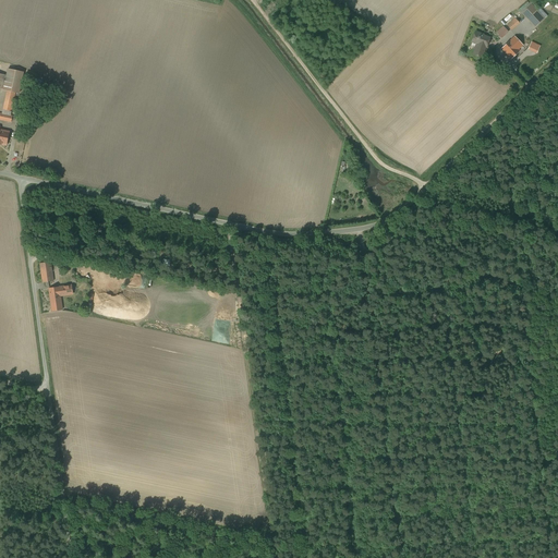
[(521,12),(523,15),(533,5),(531,2),(521,12)]
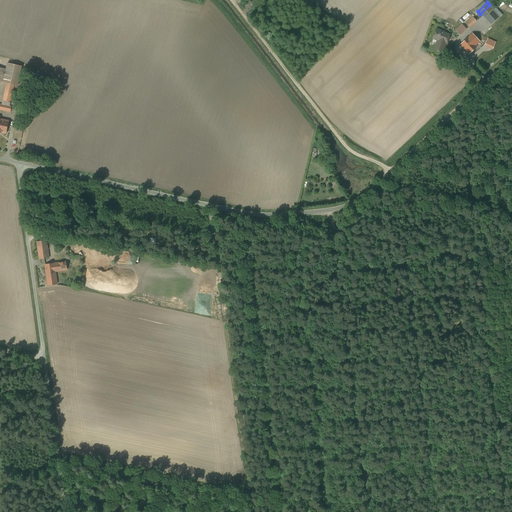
[(493,9),(483,18),(491,26),(503,15),(495,7),(493,9)]
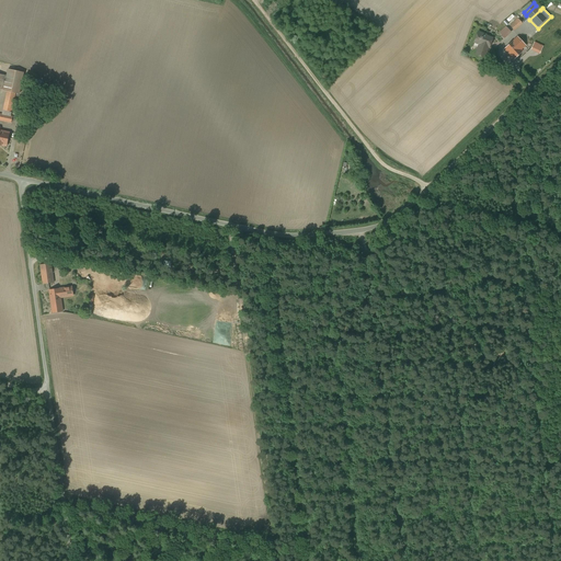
[(518,18),(510,25),(514,31),(523,24),(518,18)]
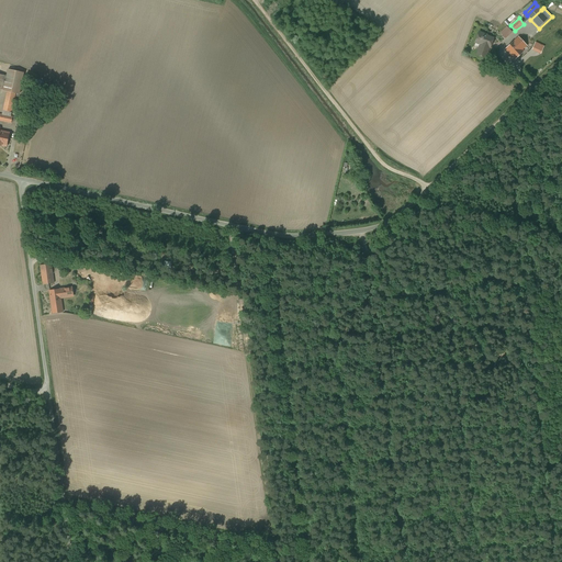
[(513,32),(506,26),(499,33),(506,38),(513,32)]
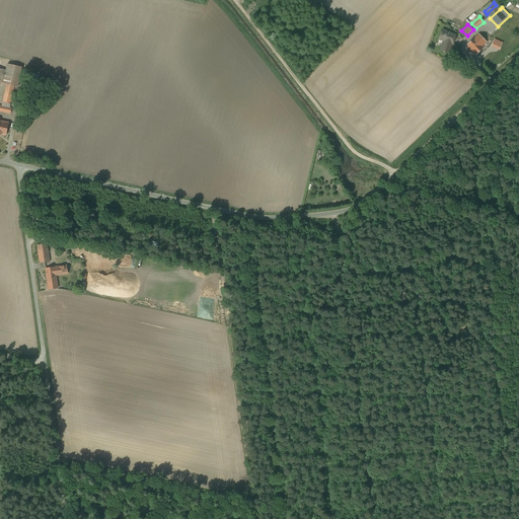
[(456,34),(451,32),(451,31),(442,28),(438,40),(443,42),(439,51),(448,54),(451,45),(452,45),(456,34)]
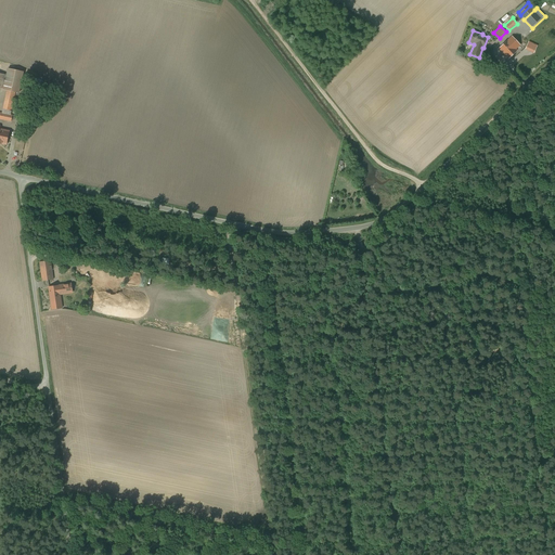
[(516,50),(520,46),(512,36),(499,49),(508,60),(517,51),(516,50)]
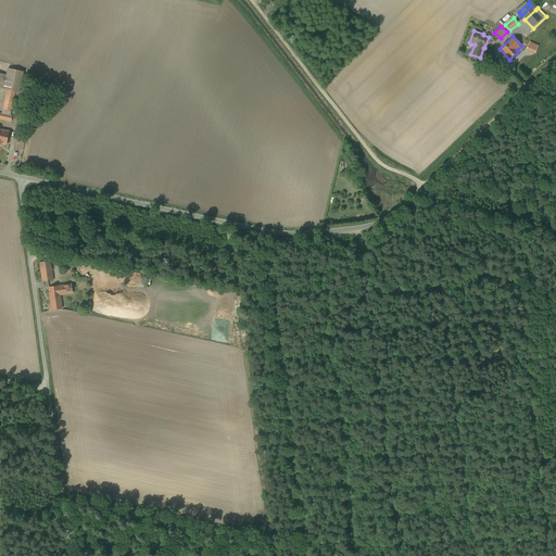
[(539,46),(530,41),(526,49),(535,53),(539,46)]
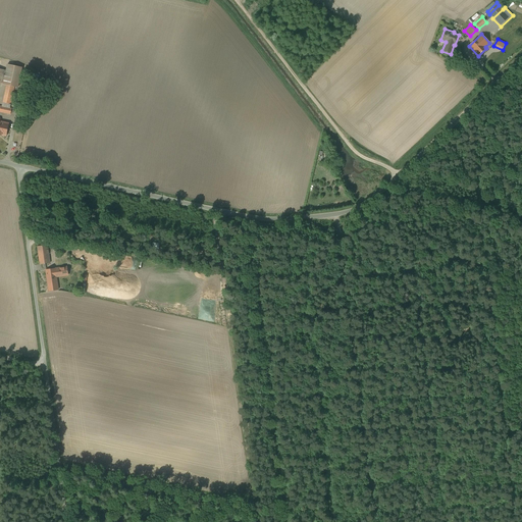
[(22,67),(7,64),(6,70),(4,84),(3,84),(7,85),(14,87),(18,88),(22,67)]
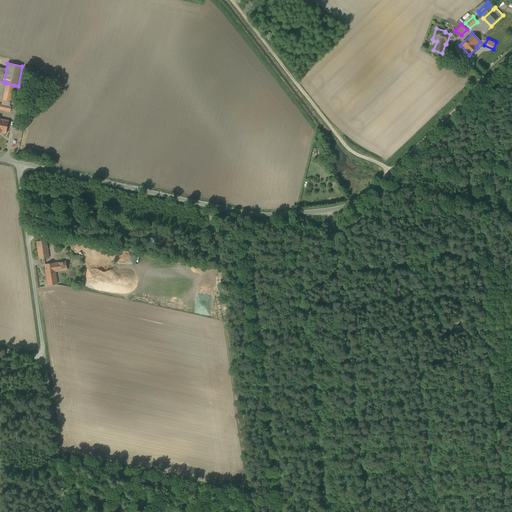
[(14,85),(7,83),(3,100),(11,102),(14,85)]
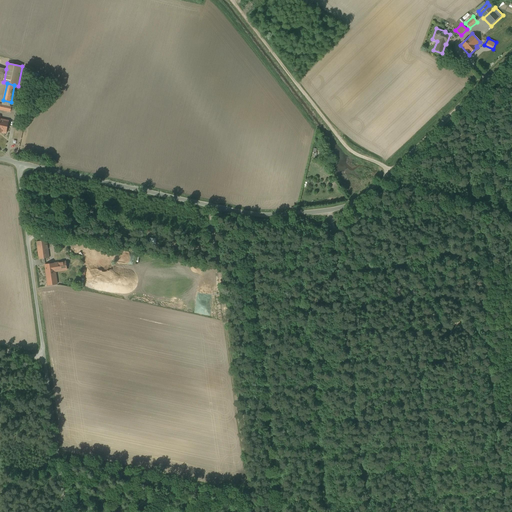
[(2,104),(0,103),(0,109),(11,112),(12,106),(2,104)]
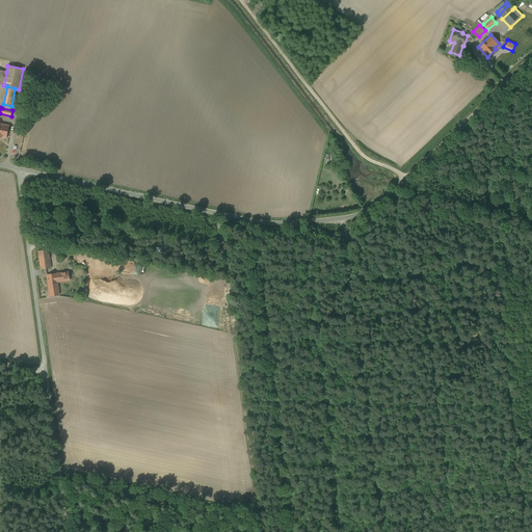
[(0,136),(6,138),(9,126),(0,123),(0,136)]
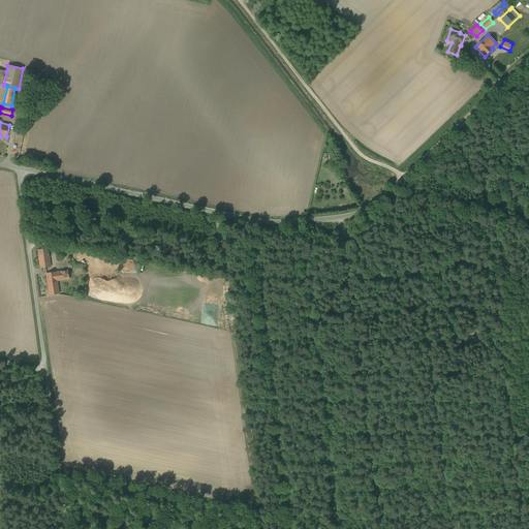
[(158,248),(149,246),(148,253),(157,254),(158,248)]
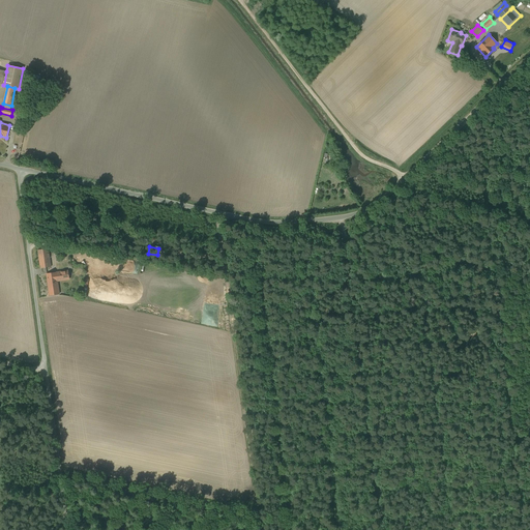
[(43,249),(38,249),(40,268),(51,267),(49,248),(43,249)]
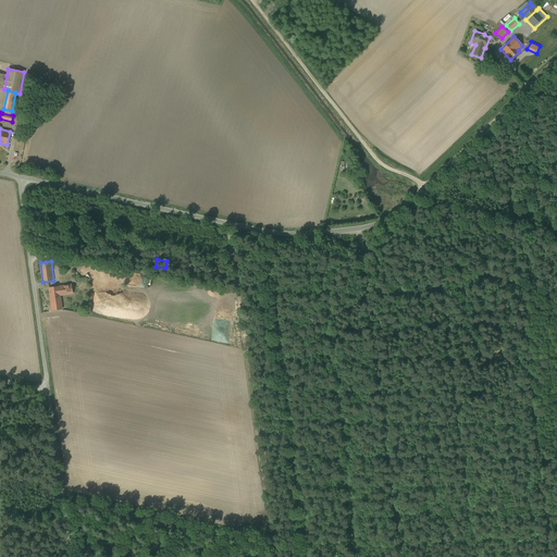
[(72,285),(49,288),(52,310),(62,309),(61,295),(73,294),(72,285)]
